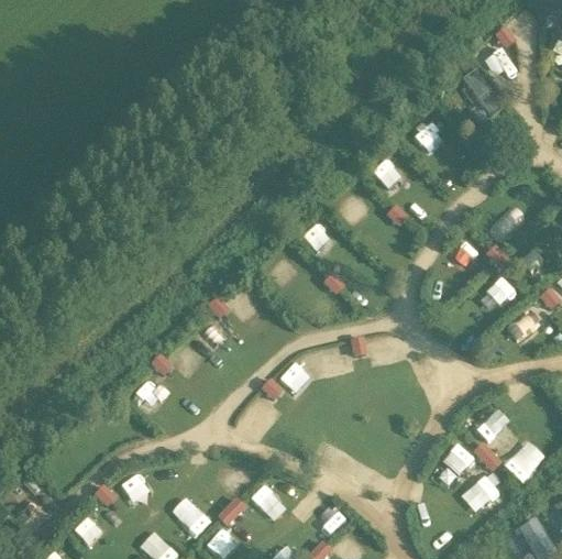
[(506,26),(495,35),(506,48),(517,41),(506,26)]
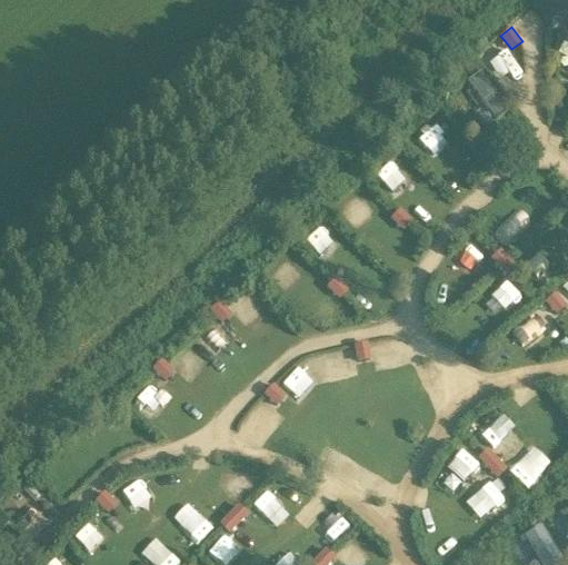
[(488,120),(531,83),(500,48),(458,83),(488,120)]
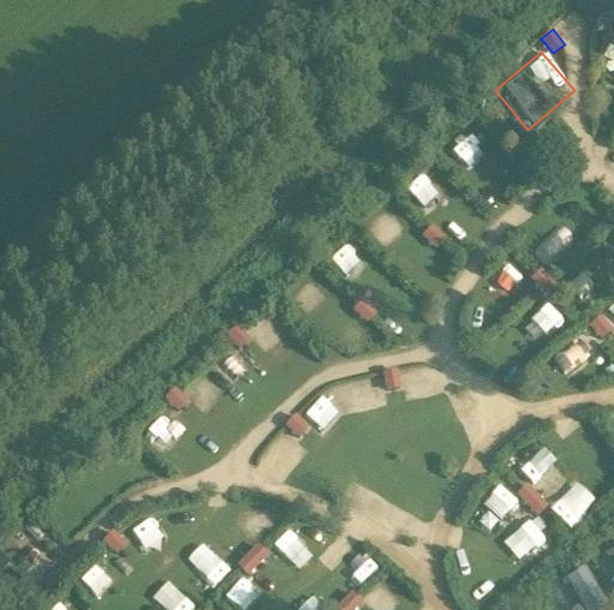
[(422,234),(436,246),(446,237),(433,223),(422,234)]
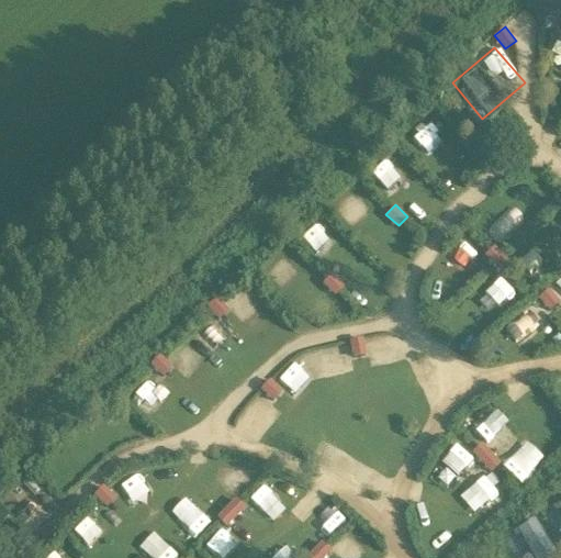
[(484,254),(503,272),(513,263),(494,244),(484,254)]
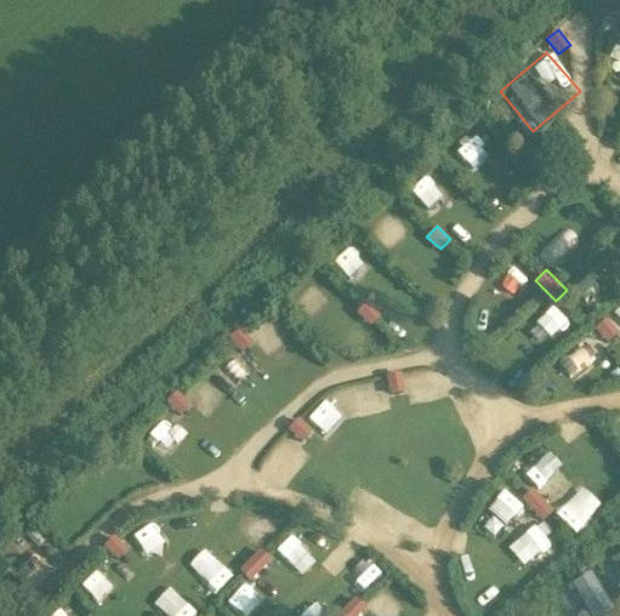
[(356,311),(370,324),(380,313),(367,300),(356,311)]
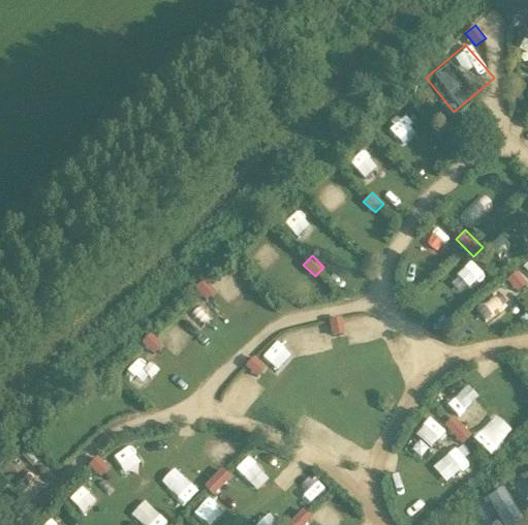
[(517,270),(506,279),(518,291),(527,282),(517,270)]
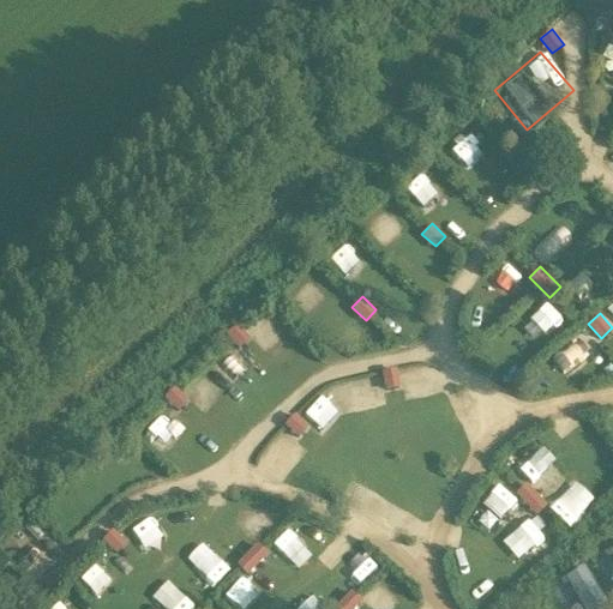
[(236,323),(226,333),(239,347),(250,336),(236,323)]
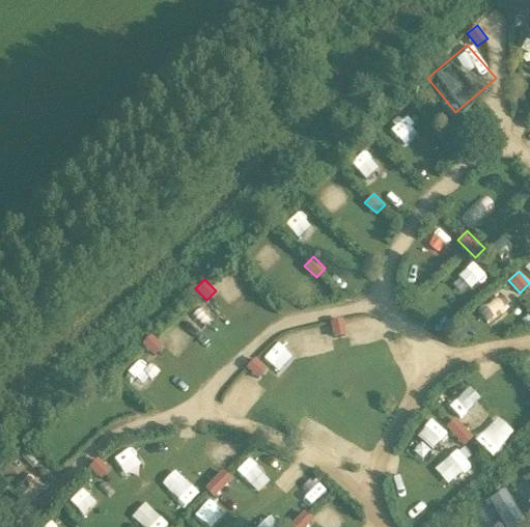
[(346,333),(343,317),(331,320),(334,335),(346,333)]
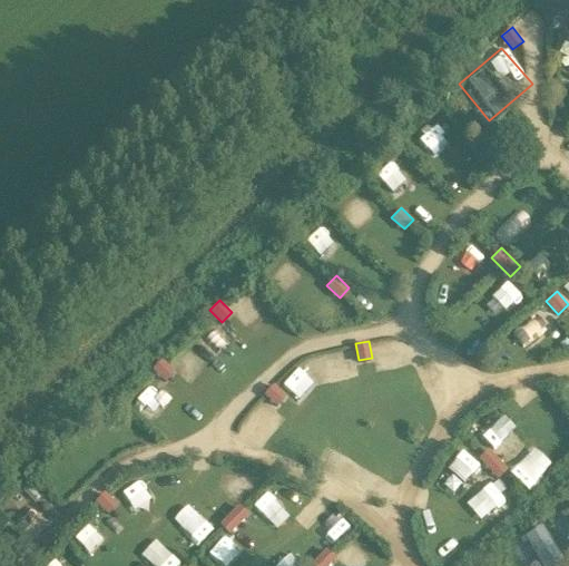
[(344,351),(317,354),(320,366),(345,361),(344,351)]
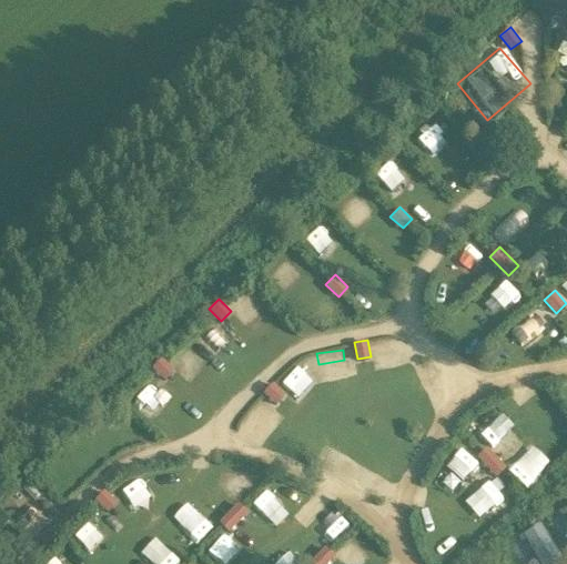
[(161,358),(152,368),(164,379),(174,369),(161,358)]
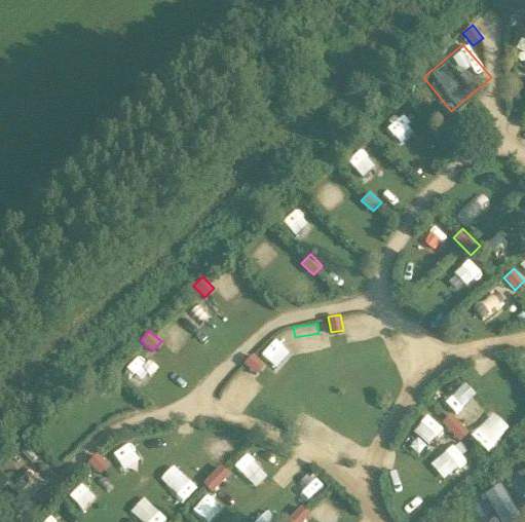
[(253,352),(245,362),(256,372),(265,363),(253,352)]
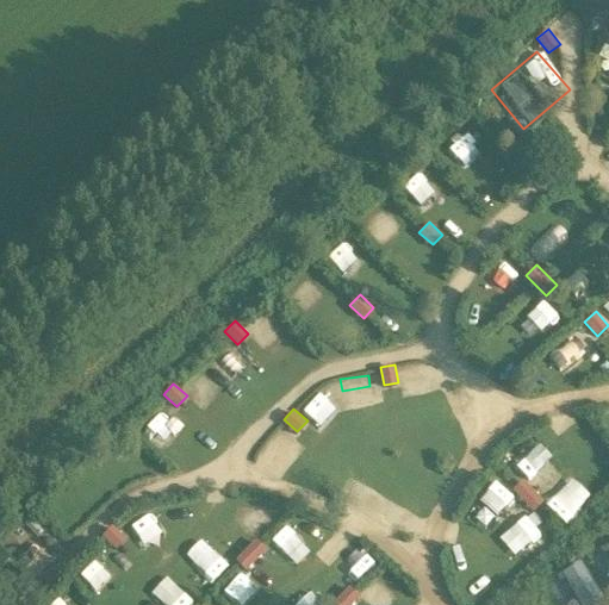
[(523,478),(513,488),(533,510),(544,499),(523,478)]
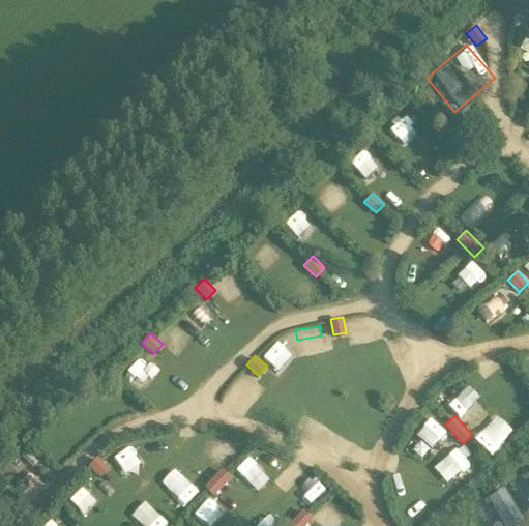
[(235,468),(247,483),(263,469),(251,455),(235,468)]
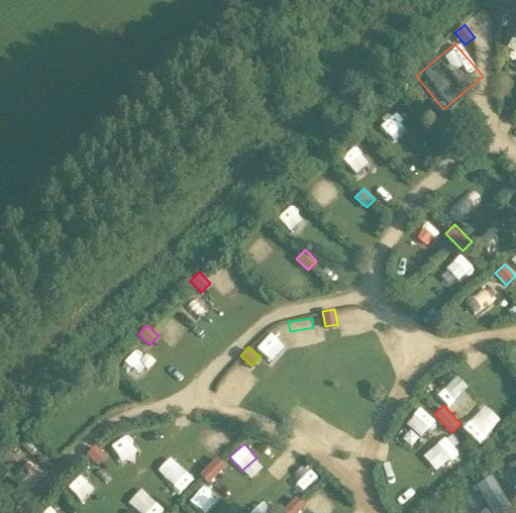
[(86,453),(98,465),(106,455),(95,444),(86,453)]
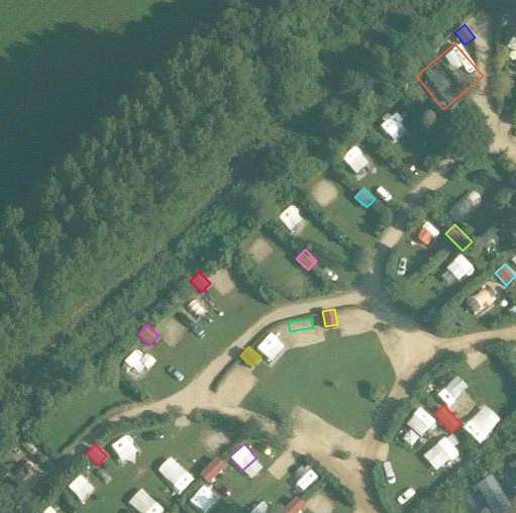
[(217,456),(200,475),(209,484),(226,466),(217,456)]
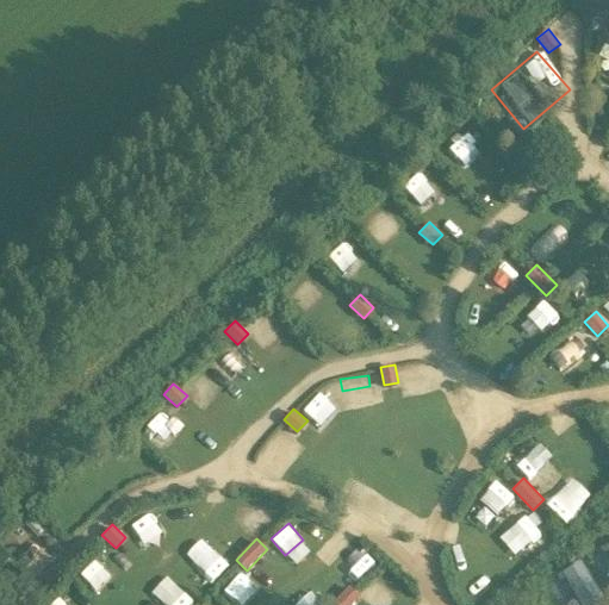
[(224,585),(242,599),(249,590),(232,575),(224,585)]
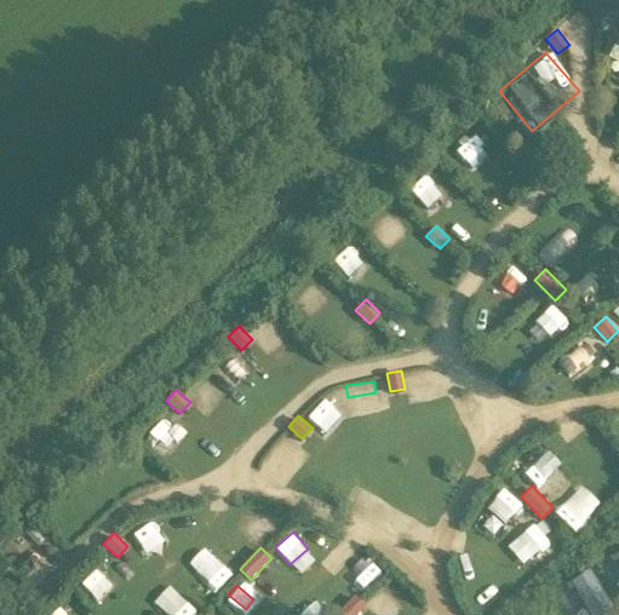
[(173,590),(158,610),(162,614),(179,614),(189,603),(173,590)]
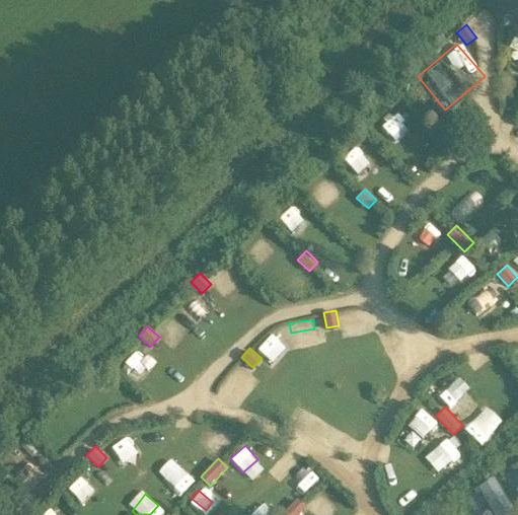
[(280,514),(298,514),(306,508),(298,498),(280,514)]
